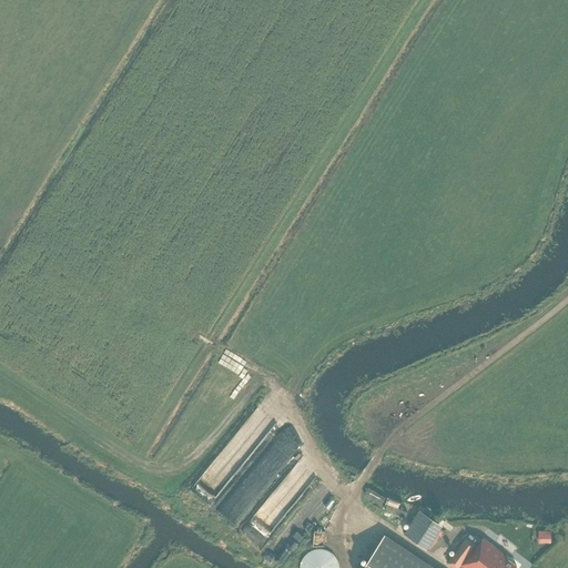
[(213,401),(220,387),(209,382),(202,395),(213,401)]
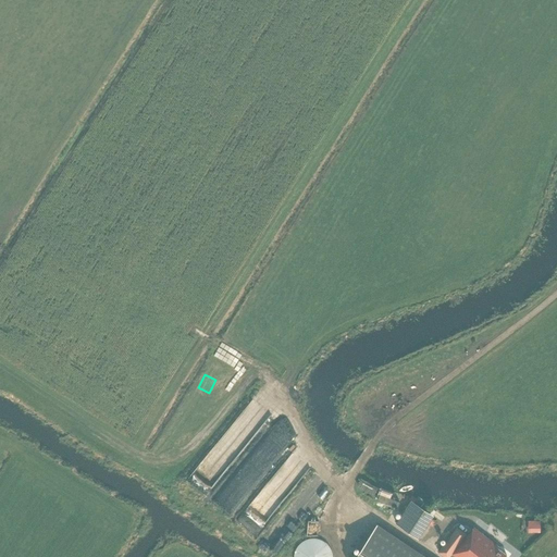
[(356,486),(374,494),(378,486),(359,478),(356,486)]
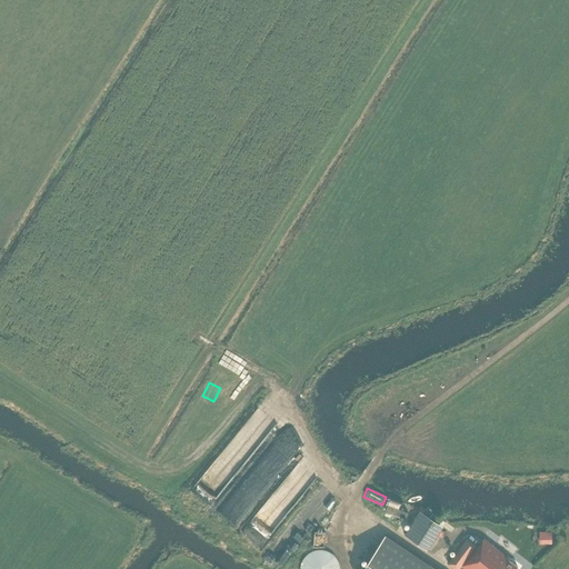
[(427,550),(443,527),(420,511),(405,535),(427,550)]
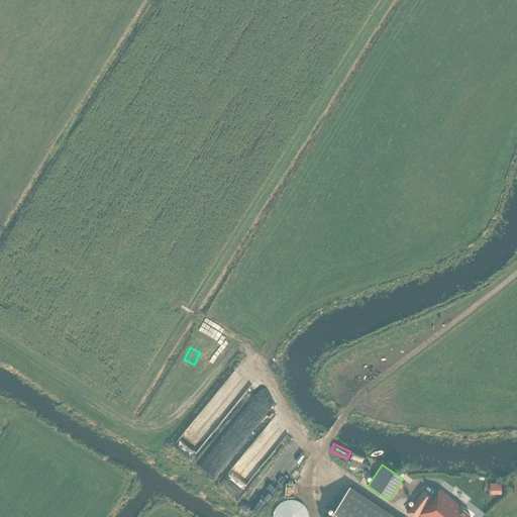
[(248,493),(248,473),(223,473),(223,486),(229,486),(229,493),(248,493)]
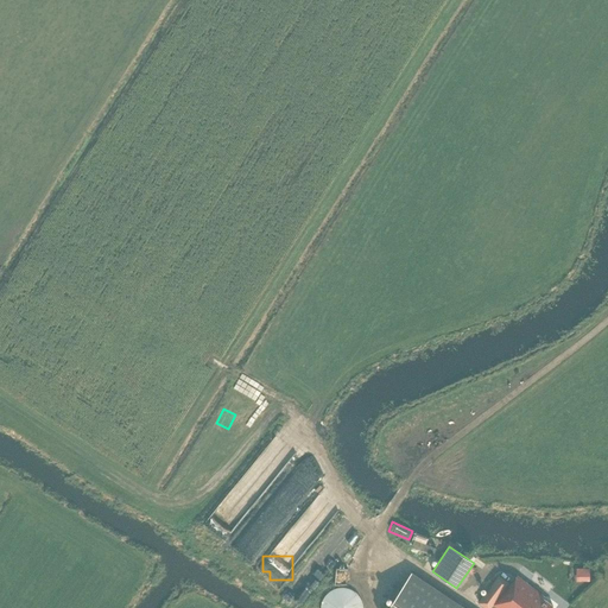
[(575,568),(576,581),(590,580),(589,567),(575,568)]
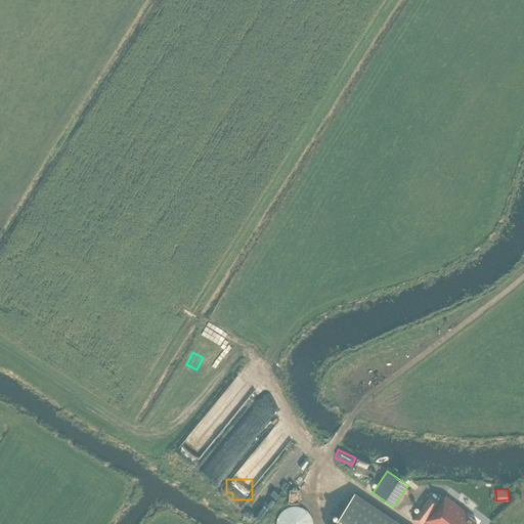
[(401,523),(355,492),(334,523),(401,523)]
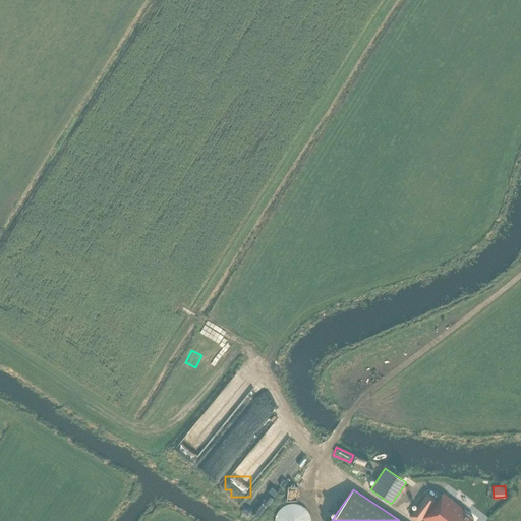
[(465,511),(443,494),(437,501),(437,500),(425,514),(417,507),(409,517),(413,520),(419,520),(422,518),(425,520),(471,520),(474,519),(465,512),(465,511)]
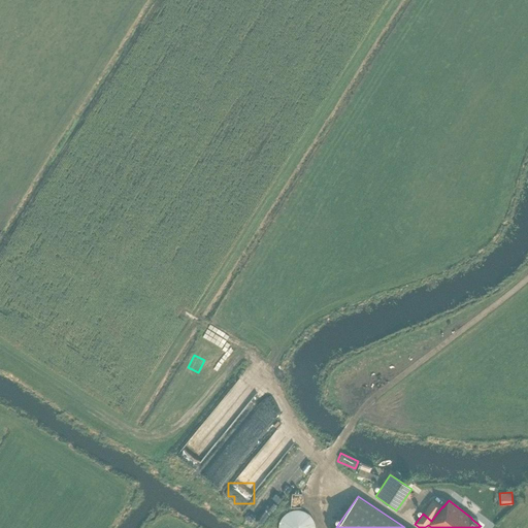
[(315,527),(316,527),(316,525),(315,524),(315,523),(314,521),(314,520),(312,519),(311,517),(310,516),(309,515),(308,514),(307,514),(305,513),(304,512),(301,510),(299,510),(297,510),(295,510),(293,510),(291,512),(290,512),(288,513),(287,513),(286,514),(285,516),(283,517),(283,518),(282,519),(281,521),(281,522),(279,523),(279,524),(278,526),(278,527),(315,527)]
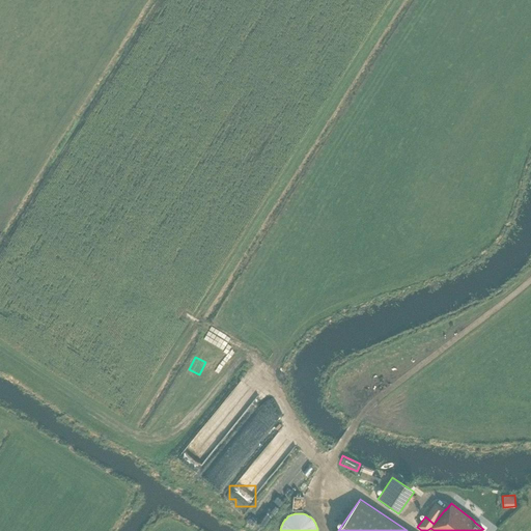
All buildings are outlined.
